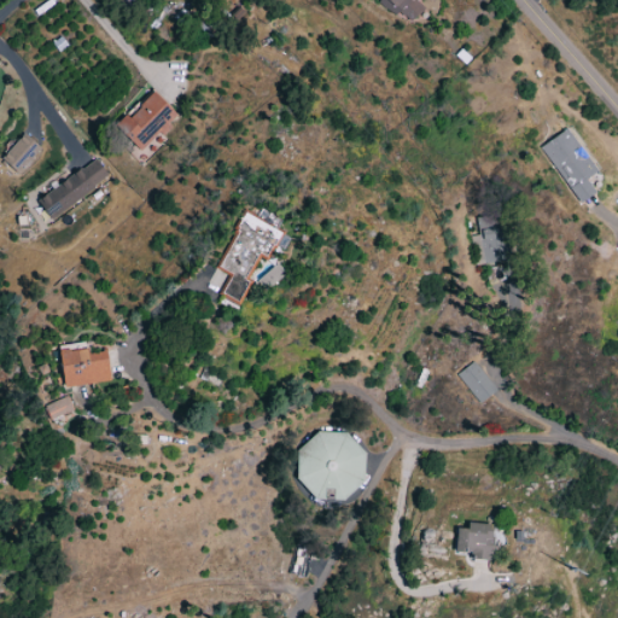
[(419,0),(378,0),(378,15),(419,15),(419,0)]
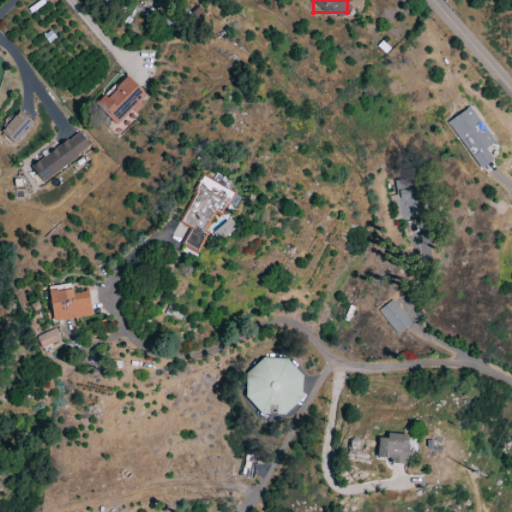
[(117,126),(146,95),(124,75),(95,106),(117,126)]
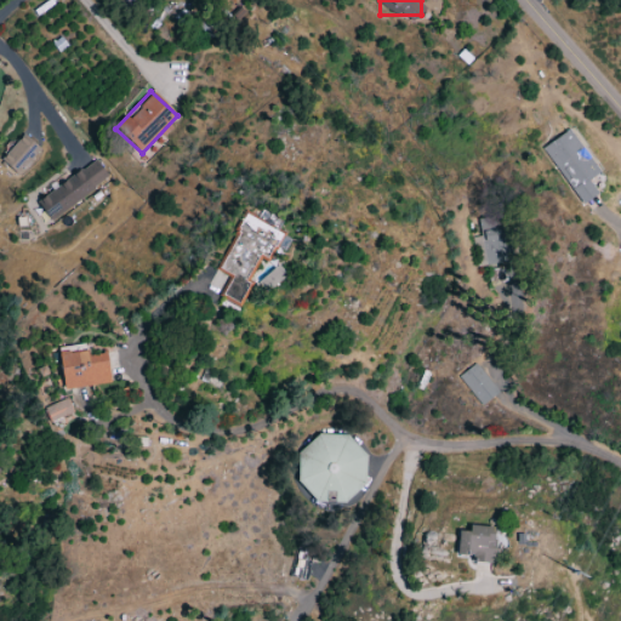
[(597,195),(587,180),(598,174),(571,130),(542,147),(580,206),(597,195)]
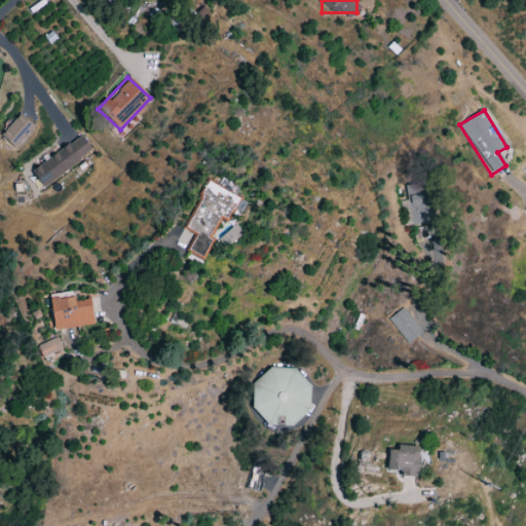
[(1,138),(17,149),(34,125),(17,113),(1,138)]
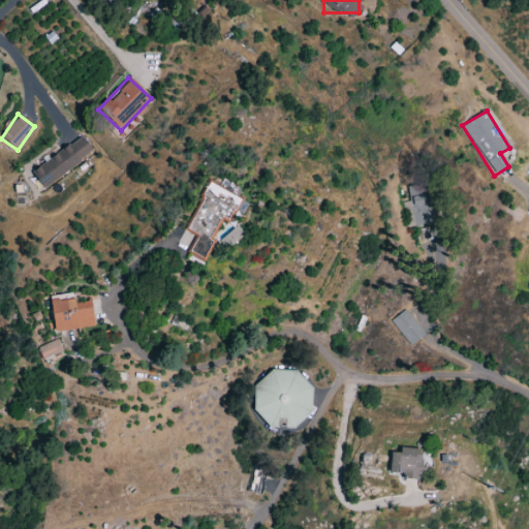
[(42,188),(93,153),(82,136),(31,172),(42,188)]
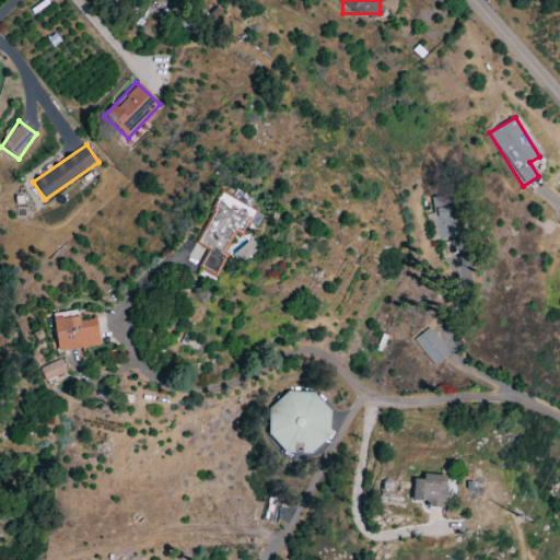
[(255,211),(221,194),(196,245),(208,251),(199,269),(216,277),(225,257),(223,256),(234,233),(242,237),(255,211)]
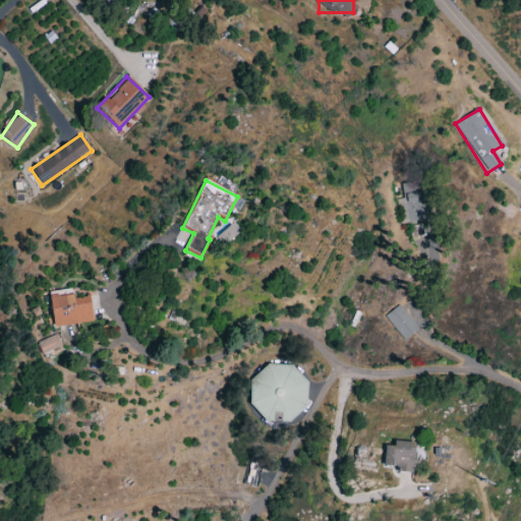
[(408,224),(429,219),(423,186),(416,187),(415,183),(400,186),(408,224)]
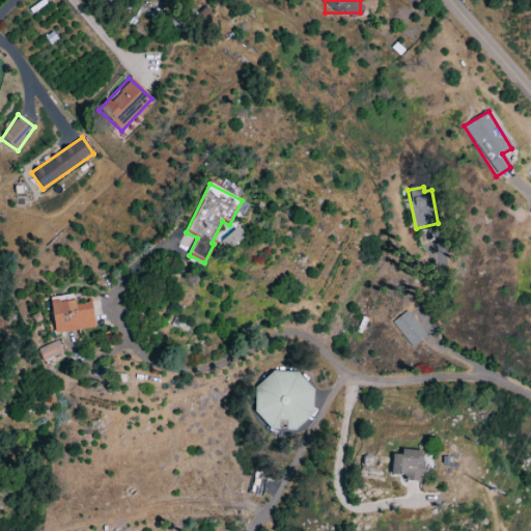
[(244,234),(238,227),(227,235),(234,243),(244,234)]
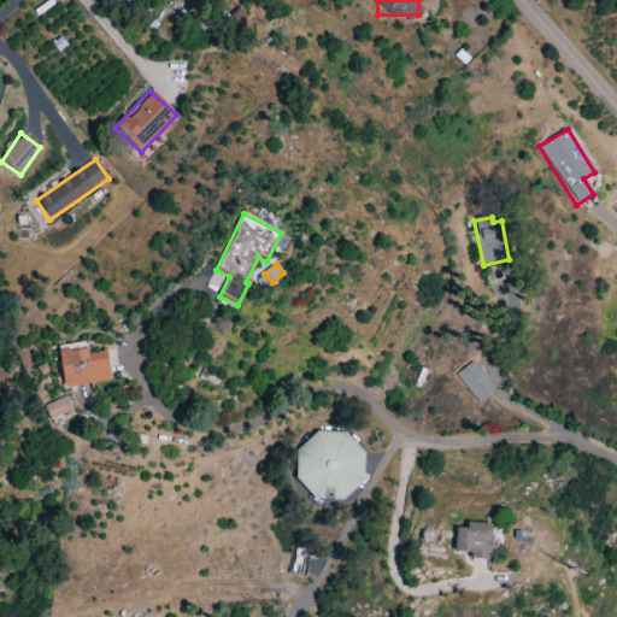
[(110,381),(104,347),(58,356),(63,388),(110,381)]
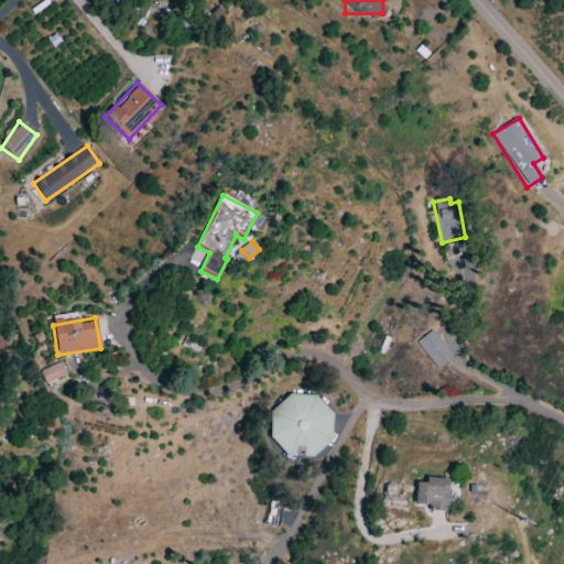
[(437,369),(453,357),(432,331),(416,343),(437,369)]
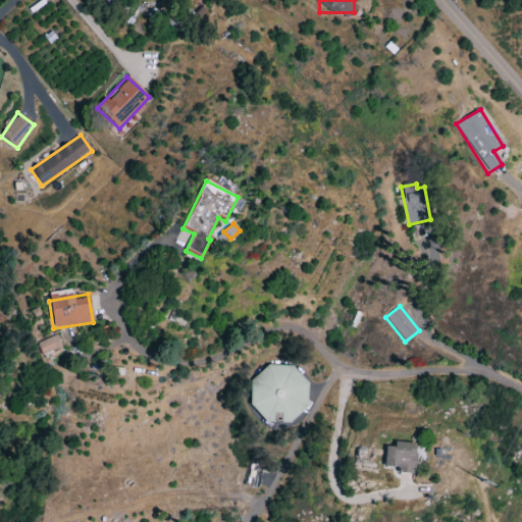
[(292,366),(268,365),(250,381),(249,405),(265,422),(271,423),(273,421),(291,422),(306,408),(307,383),(292,366)]
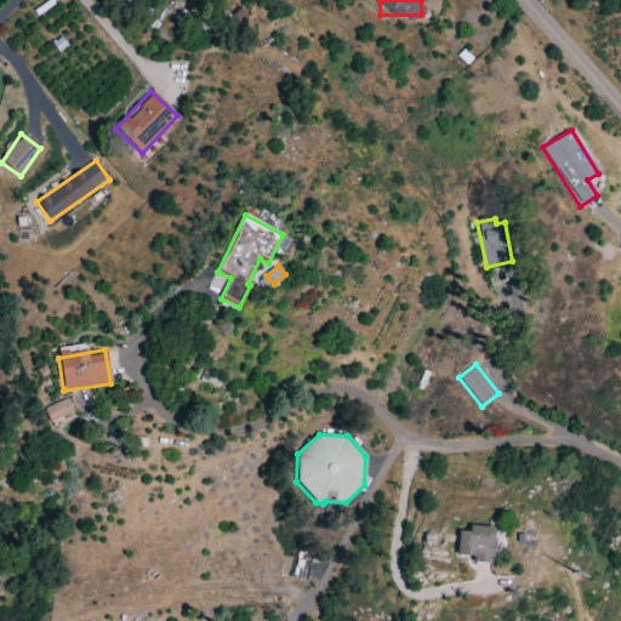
[(494,527),(467,527),(467,531),(457,531),(456,556),(467,557),(467,553),(474,553),(474,563),(493,563),(494,527)]
